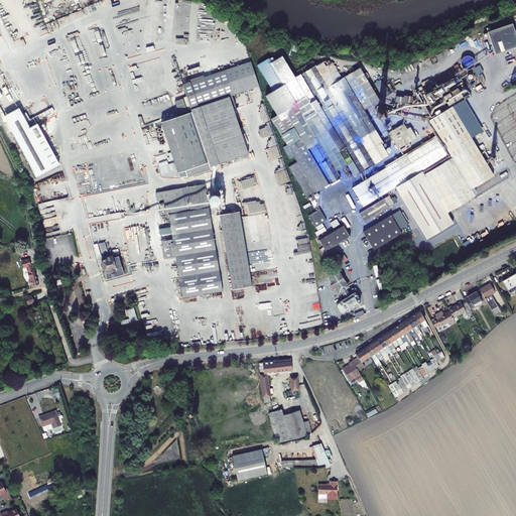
[(486,30),(493,53),(515,45),(515,31),(513,22),(486,30)]
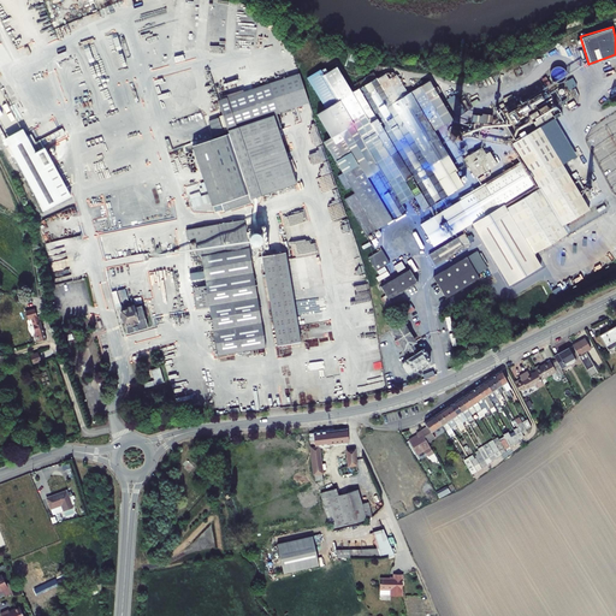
[(355,193),(344,199),(366,236),(407,212),(402,203),(414,196),(422,211),(448,196),(448,195),(454,191),(463,185),(456,172),(457,171),(433,131),(452,119),(430,81),(408,94),(396,75),(395,76),(380,84),(378,78),(374,72),(354,84),(357,90),(353,93),(337,67),(324,75),(320,70),(308,77),(326,108),(317,114),(331,137),(324,141),(343,173),(338,176),(347,190),(351,187),(355,193)]
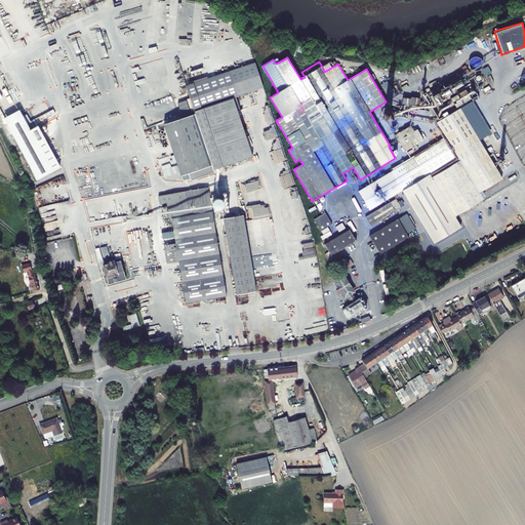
[(322,67),(324,72),(336,65),(335,62),(330,62),(322,67)]
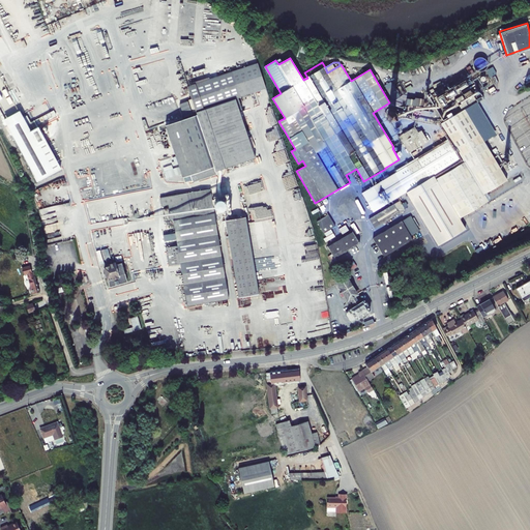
[(215,172),(225,169),(256,158),(240,112),(235,98),(240,96),(266,88),(258,63),(187,87),(192,98),(188,99),(193,113),(196,112),(197,115),(175,122),(166,125),(170,138),(173,148),(174,150),(182,177),(190,175),(193,182),(202,179),(216,174),(215,172)]
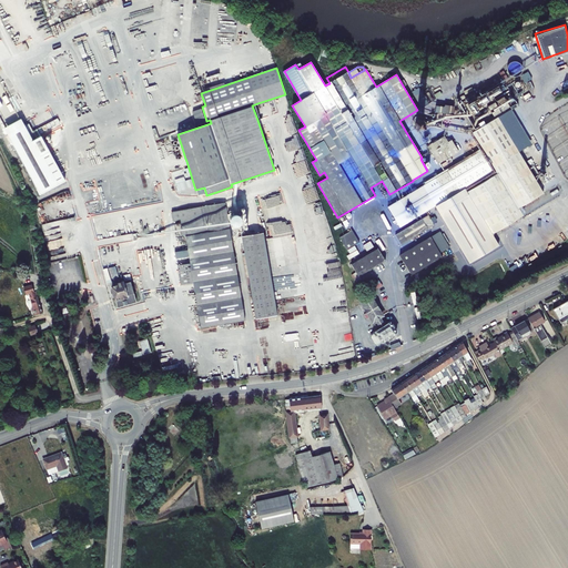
[(529,71),(521,74),(526,82),(533,79),(529,71)]
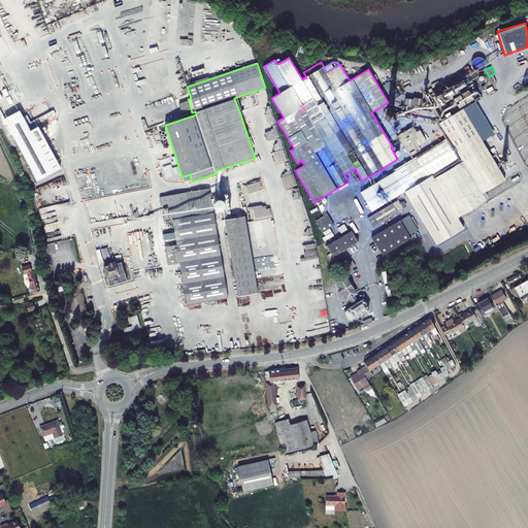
[(465,76),(429,96),(434,107),(452,98),(457,107),(473,99),(472,96),(479,93),(471,80),(468,83),(465,76)]
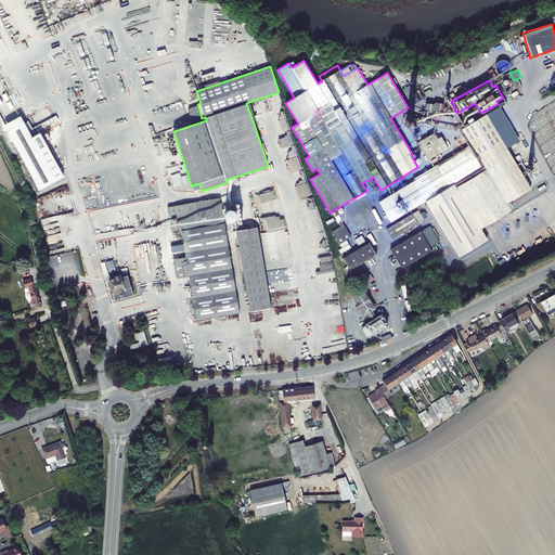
[(413,105),(418,102),(412,90),(405,94),(413,105)]
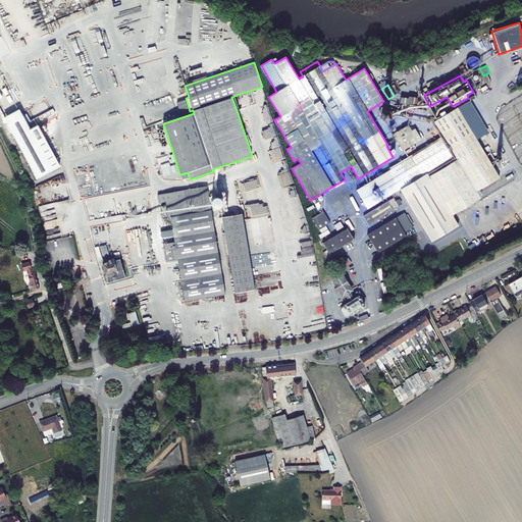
[(231,97),(237,110),(242,108),(237,95),(231,97)]
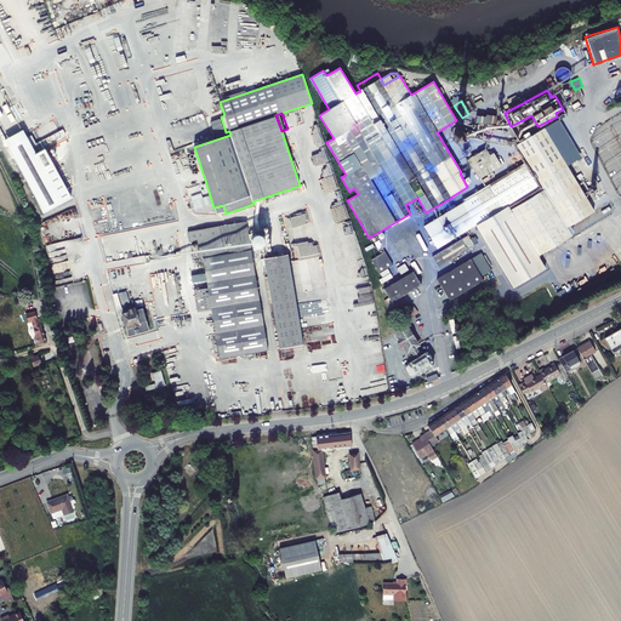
[(499,115),(513,138),(517,136),(503,113),(499,115)]
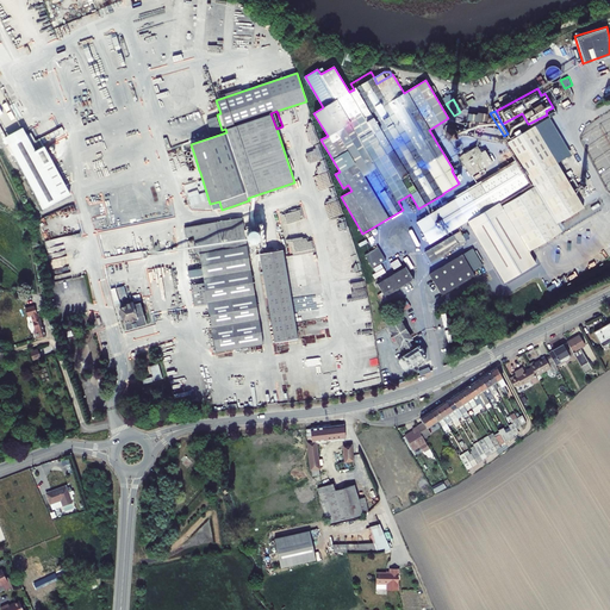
[(468,113),(467,120),(486,123),(489,113),(478,112),(478,114),(468,113)]
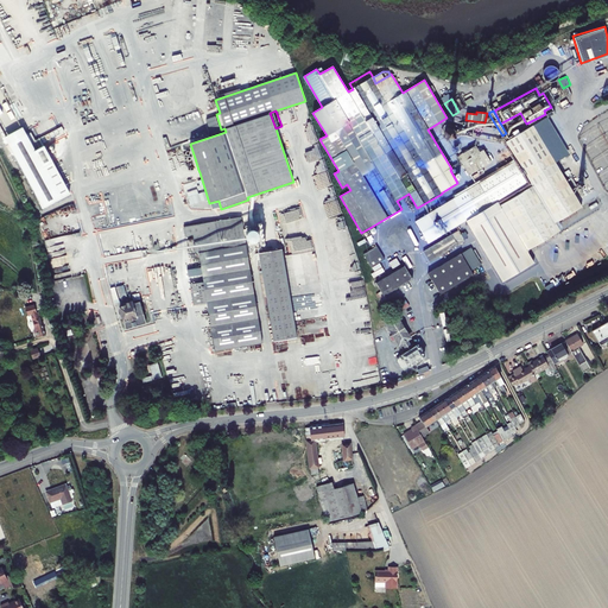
[(216,116),(207,120),(211,134),(221,132),(216,116)]
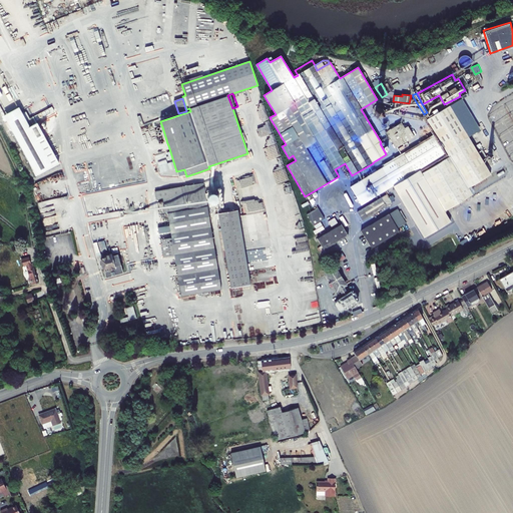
[(480,130),(461,99),(449,106),(468,137),(480,130)]
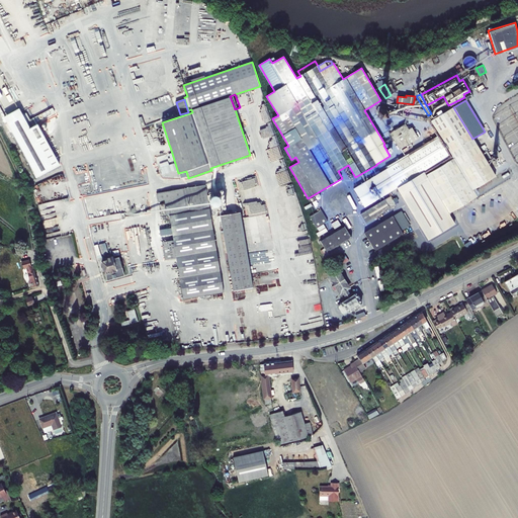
[(517,103),(494,118),(515,159),(517,157),(517,103)]
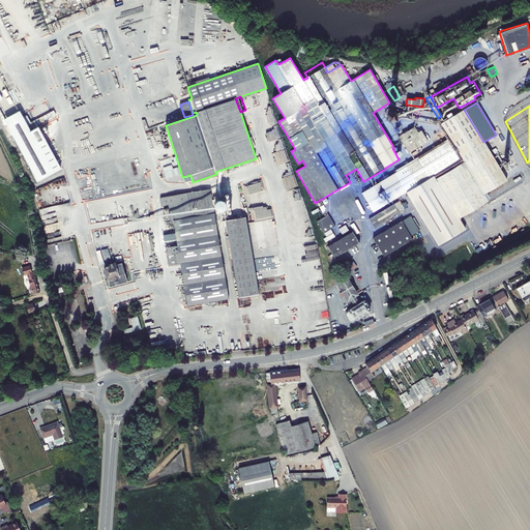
[(398,117),(398,116),(399,115),(398,113),(398,112),(398,111),(396,110),(395,109),(394,109),(393,108),(392,108),(390,108),(389,109),(388,109),(387,110),(386,111),(386,112),(385,113),(385,114),(385,115),(385,116),(386,117),(386,118),(387,119),(388,120),(389,120),(390,121),(391,121),(393,121),(394,120),(395,120),(396,119),(398,118),(398,117)]
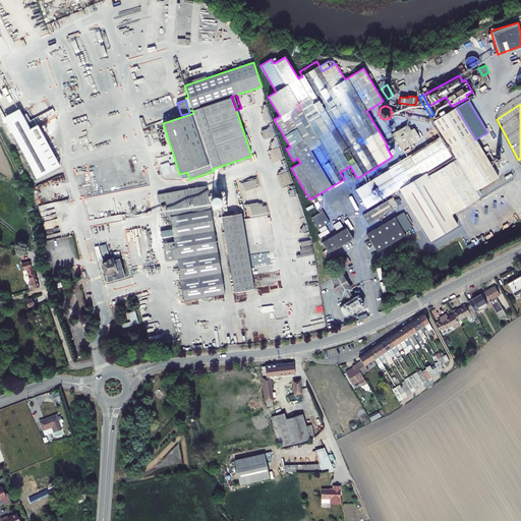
[(443,137),(415,154),(426,172),(452,214),(479,197),(475,190),(499,177),(475,139),(456,108),(433,121),(443,137)]
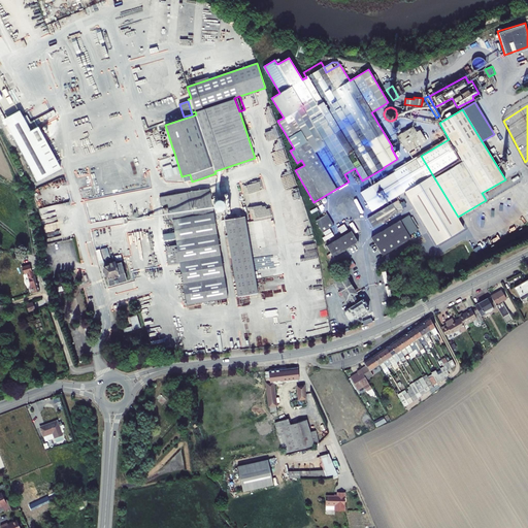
[(4,119),(8,125),(23,117),(20,110),(4,119)]
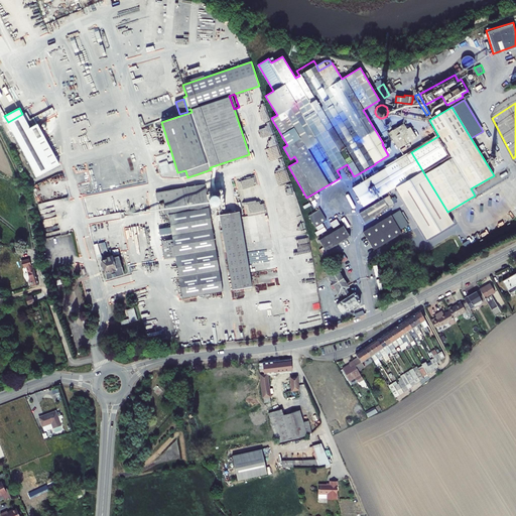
[(8,122),(37,176),(59,164),(37,123),(33,126),(26,112),(22,114),(8,122)]
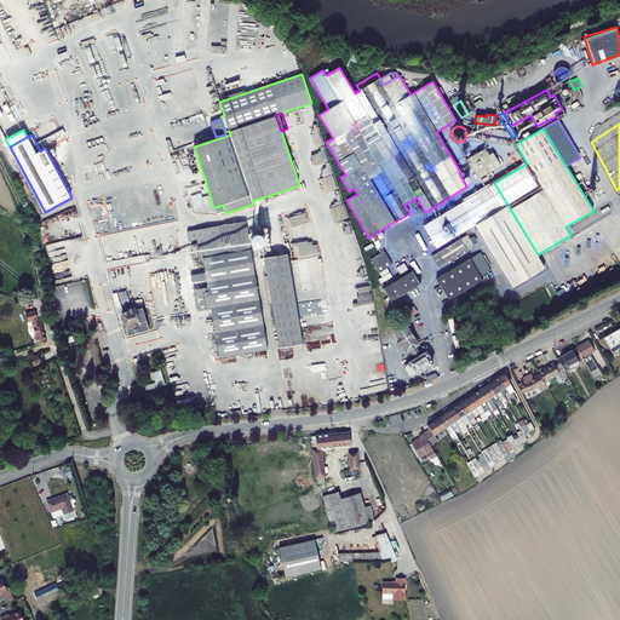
[(488,173),(500,166),(493,153),(488,155),(484,149),(476,154),(488,173)]
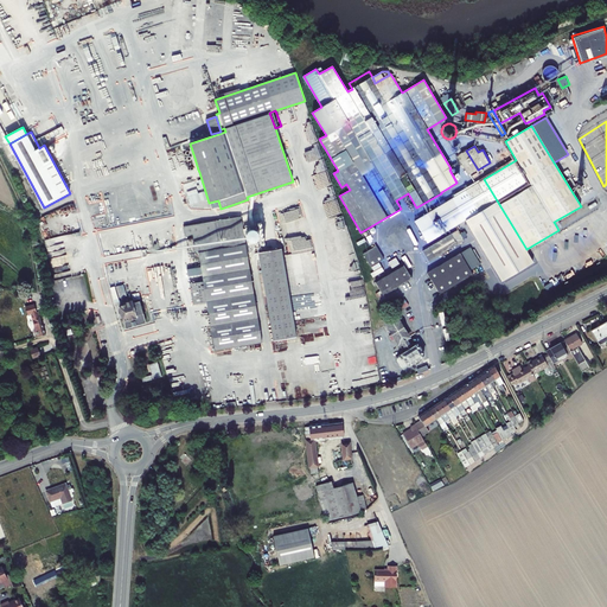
[(457,155),(468,176),(478,170),(466,151),(457,155)]
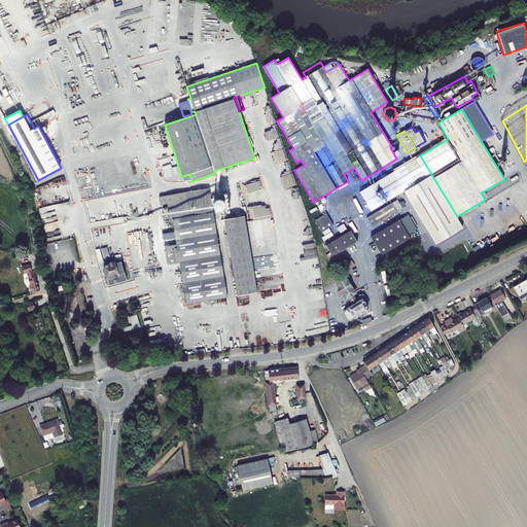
[(359,192),(371,211),(405,190),(431,174),(420,155),(359,192)]
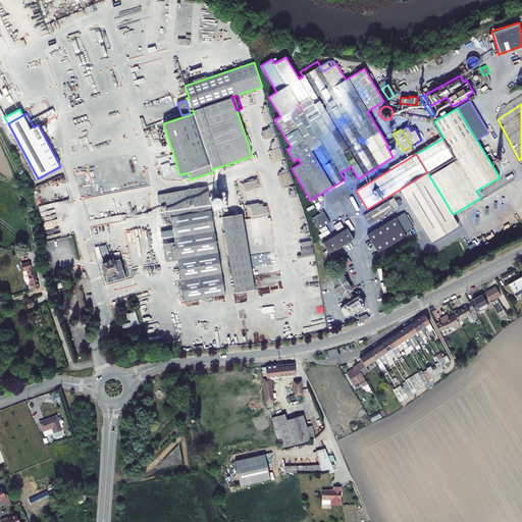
[(173,164),(162,168),(164,175),(176,172),(173,164)]
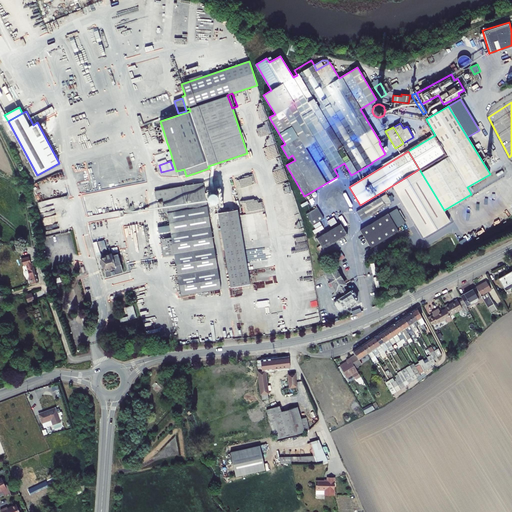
[(393,185),(425,238),(451,222),(444,210),(419,169),(393,185)]
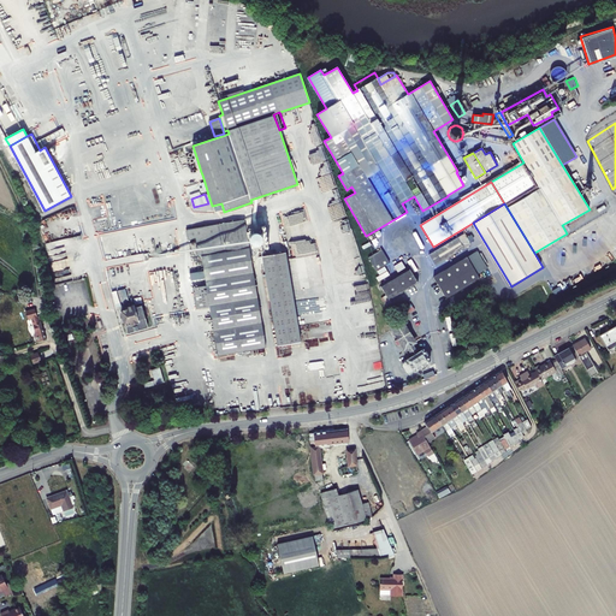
[(266,348),(246,229),(244,220),(231,223),(219,224),(219,223),(215,224),(215,225),(187,230),(188,240),(196,238),(199,256),(201,256),(203,271),(206,280),(206,285),(209,307),(218,356),(231,354),(266,348)]
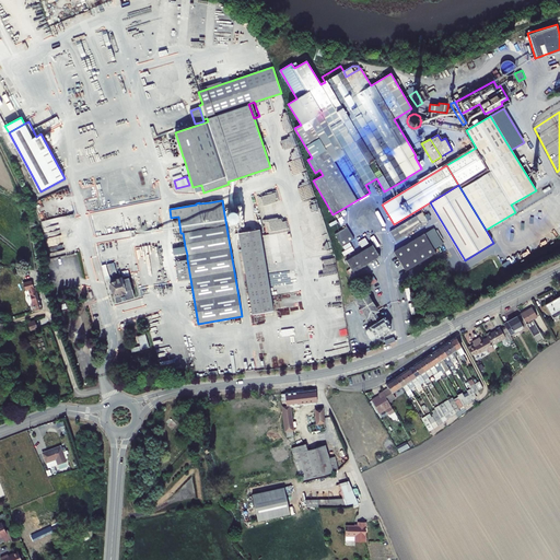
[(389,232),(396,242),(428,222),(427,220),(431,218),(428,213),(424,216),(422,212),(389,232)]
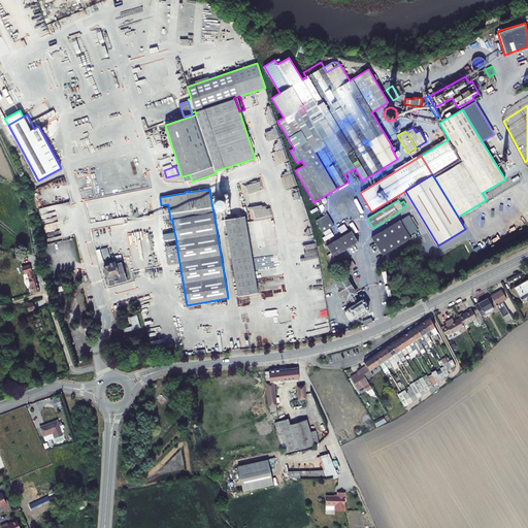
[(56,205),(40,208),(42,219),(51,217),(50,213),(53,212),(54,217),(58,216),(56,205)]
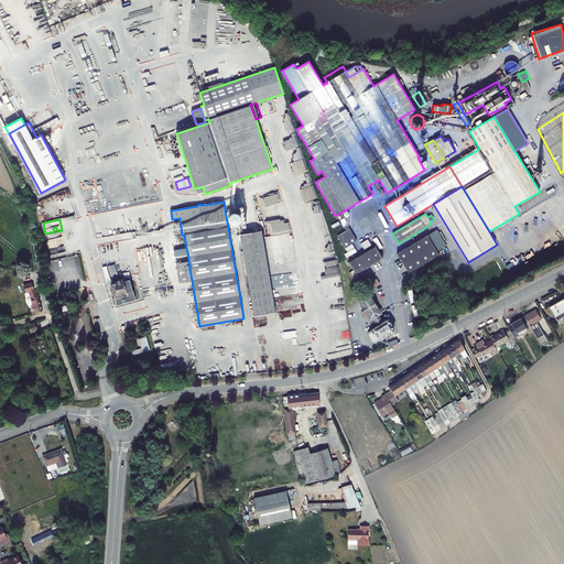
[(349,228),(337,236),(345,248),(357,240),(349,228)]
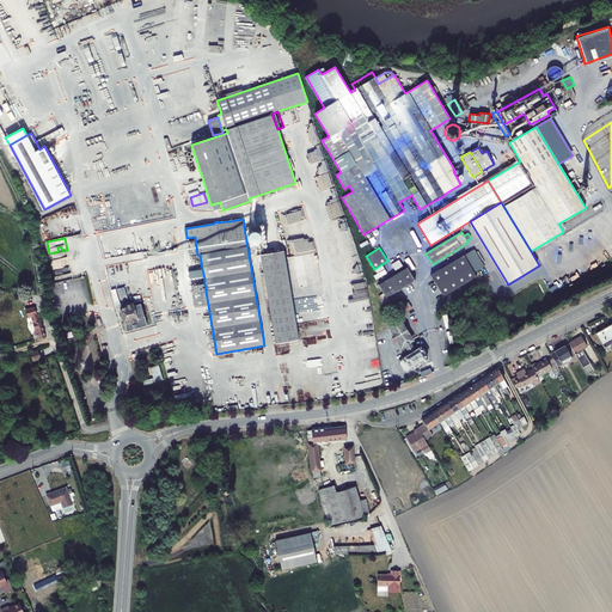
[(289,264),(291,270),(310,268),(308,261),(313,259),(312,254),(313,254),(313,251),(311,251),(310,249),(303,250),(304,263),(298,264),(298,263),(289,264)]
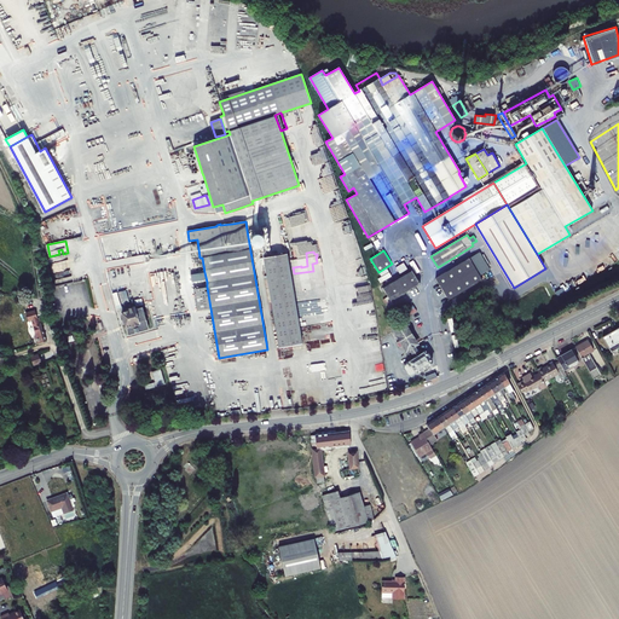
[(469,258),(480,276),(490,270),(479,252),(469,258)]
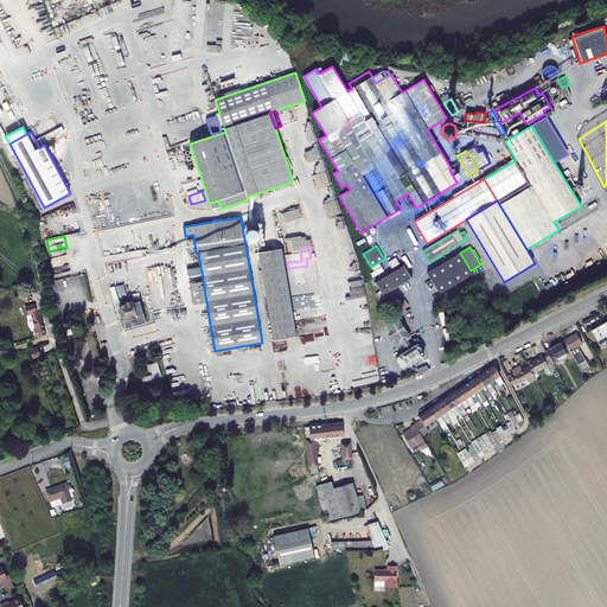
[(259,253),(273,340),(296,337),(281,249),(272,250),(267,251),(259,253)]
